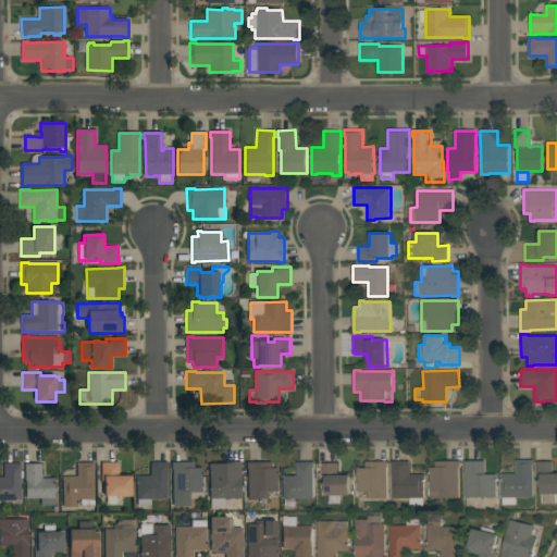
[(510,497),(510,504),(503,504),(503,497),(502,497),(502,480),(502,473),(516,473),(516,459),(533,459),(533,497),(510,497)]
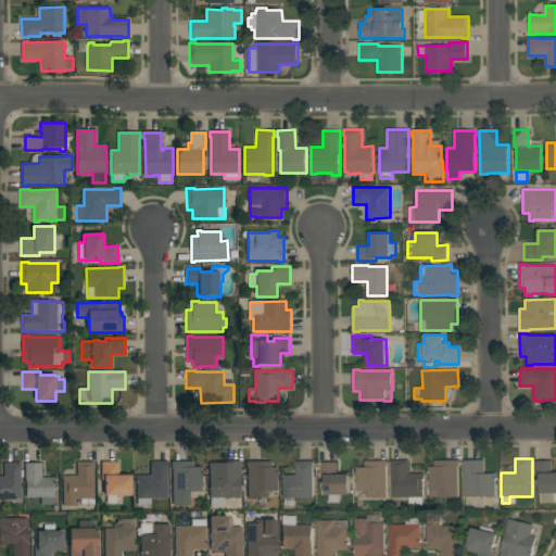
[(424,472),(424,480),(422,480),(424,496),(422,496),(422,503),(409,504),(409,496),(393,497),(392,468),(391,468),(391,460),(408,459),(408,474),(424,472)]
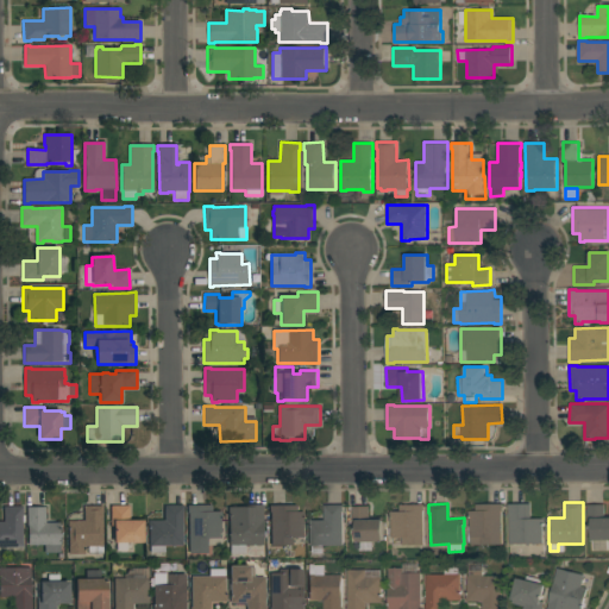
[(470,516),(469,516),(469,510),(476,510),(476,504),(503,503),(503,510),(502,510),(502,544),(470,545),(470,516)]
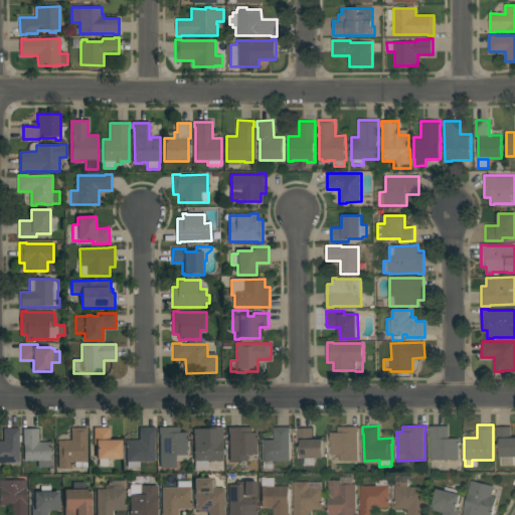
[(431,431),(430,431),(430,425),(449,425),(449,439),(460,439),(460,445),(459,445),(459,460),(431,460),(431,431)]
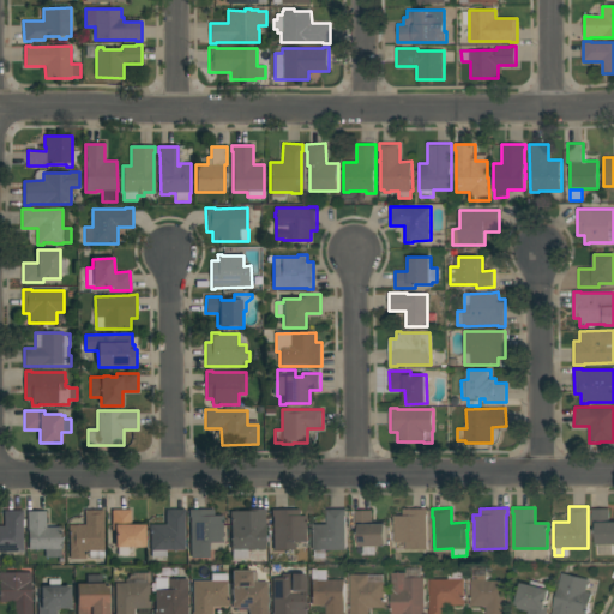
[(312,549),(312,530),(311,530),(311,524),(327,524),(327,509),(347,509),(347,516),(345,516),(345,549),(312,549)]
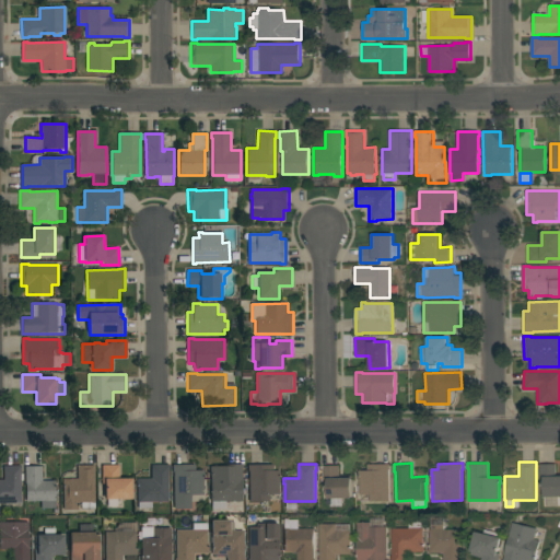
[(370,501),(370,493),(360,493),(360,476),(359,476),(359,470),(368,470),(368,464),(391,464),(391,469),(388,469),(389,500),(370,501)]
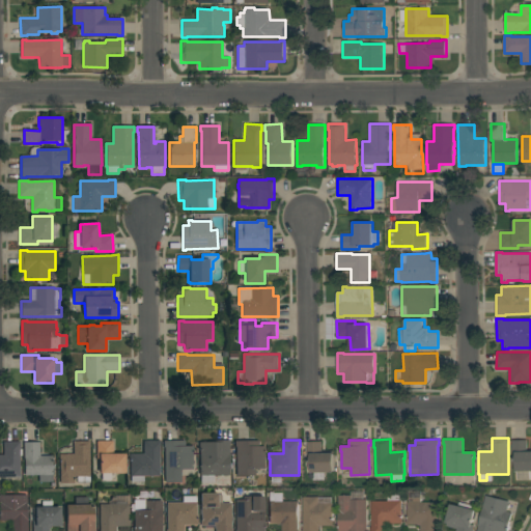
[(530,470),(529,470),(529,476),(519,477),(519,471),(516,471),(515,455),(512,455),(512,440),(527,440),(527,451),(530,451),(530,470)]
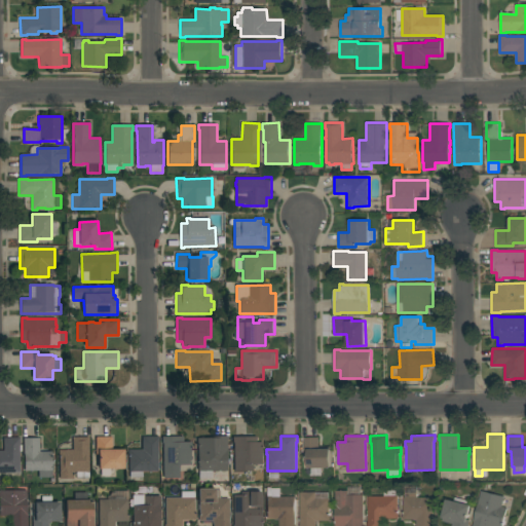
[(89,479),(76,479),(76,473),(73,473),(73,479),(60,479),(60,456),(59,456),(59,450),(73,450),(72,438),(89,437),(89,444),(88,444),(89,479)]
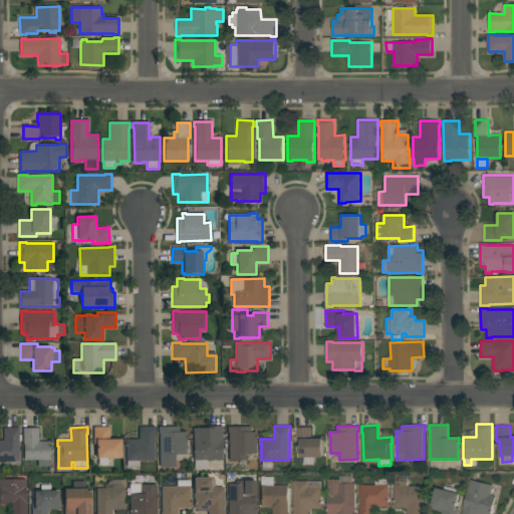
[(96,459),(96,445),(93,445),(93,427),(109,427),(109,440),(121,440),(121,458),(96,459)]
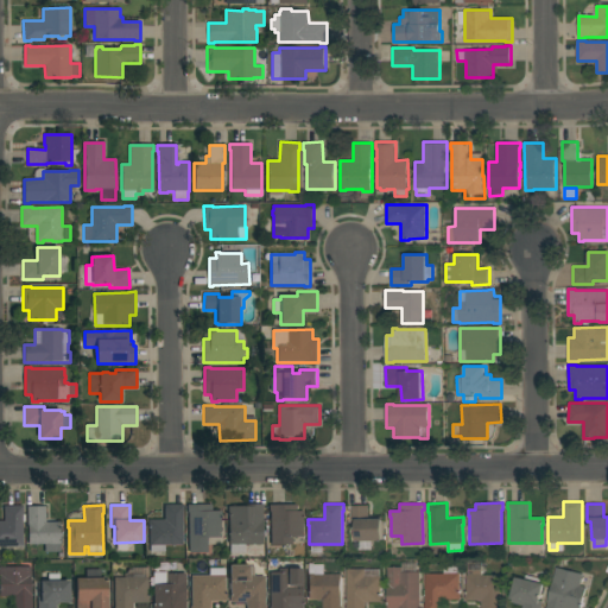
[(149,545),(149,527),(147,520),(164,520),(164,505),(183,505),(183,512),(183,545),(165,545),(165,552),(150,552),(150,545),(149,545)]
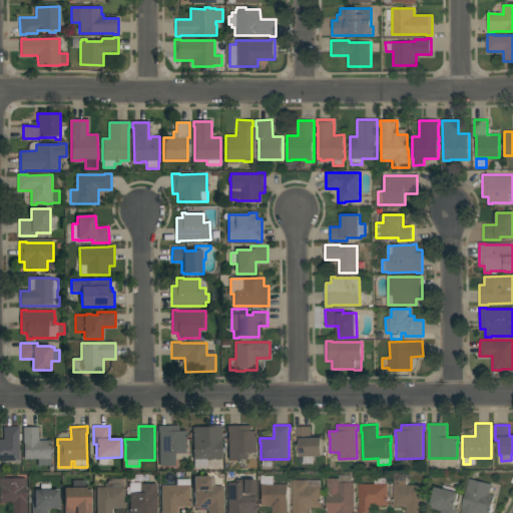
[(159,433),(157,433),(157,426),(178,426),(178,431),(186,431),(186,436),(185,436),(186,453),(177,454),(177,460),(174,460),(175,466),(159,466),(159,433)]
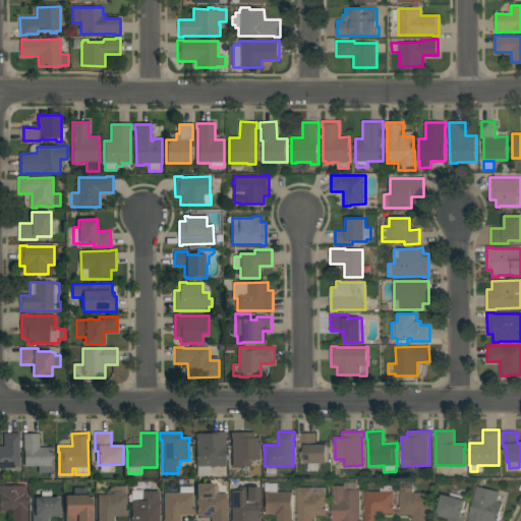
[(195,435),(214,433),(214,432),(226,432),(226,437),(225,437),(225,466),(210,467),(210,473),(197,474),(197,467),(196,467),(195,435)]
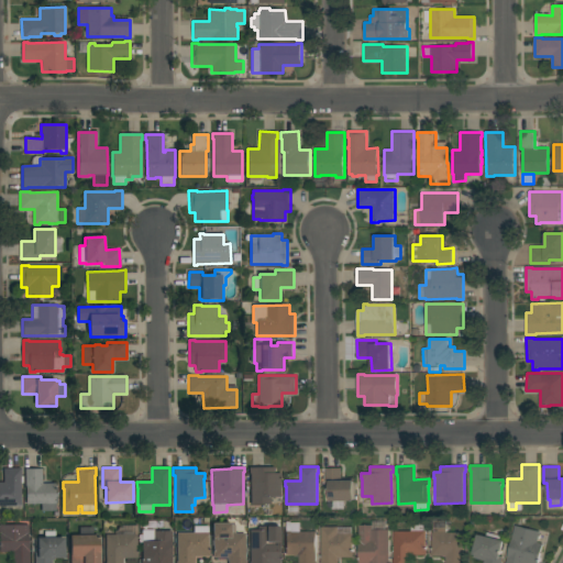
[(251,474),(250,474),(250,467),(274,467),(274,474),(280,474),(280,478),(279,478),(280,497),(271,497),(271,504),(251,505),(251,474)]
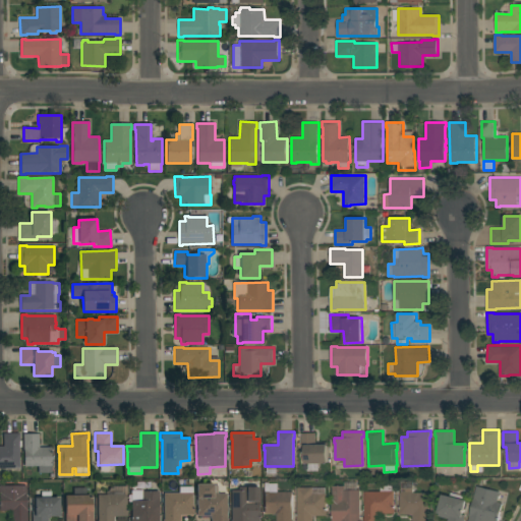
[(305,463),(305,449),(302,449),(301,433),(316,432),(316,443),(328,443),(328,463),(305,463)]
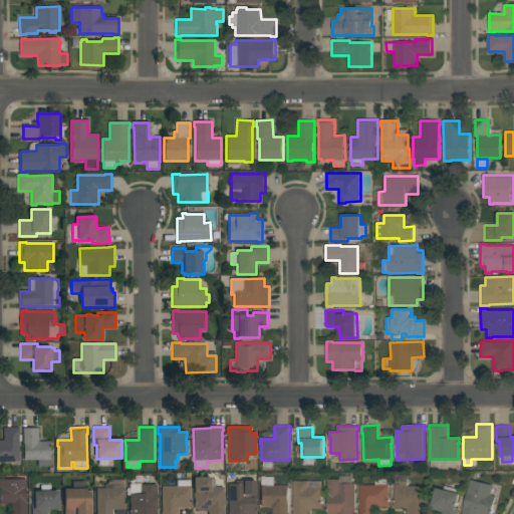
[(19,462),(0,462),(0,441),(3,441),(3,428),(19,428),(19,435),(19,462)]
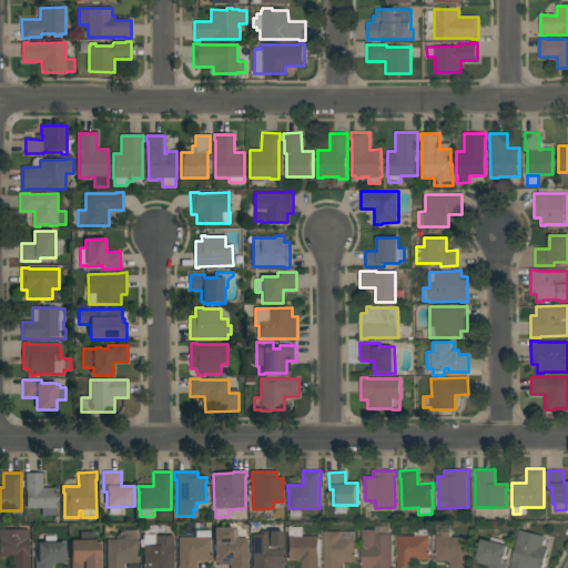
[(27,489),(26,489),(26,473),(42,473),(42,488),(57,488),(57,516),(42,516),(42,508),(27,509),(27,489)]
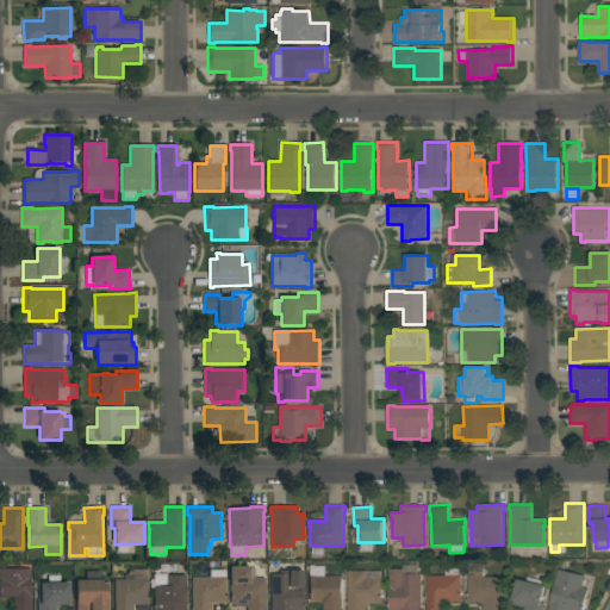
[(309,566),(325,566),(325,576),(342,576),(343,609),(344,609),(325,609),(325,602),(310,602),(309,566)]
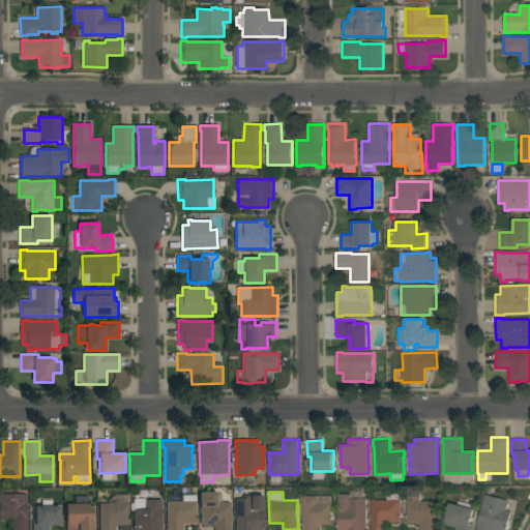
[(387,500),(387,492),(400,492),(400,499),(401,499),(401,501),(404,501),(404,511),(401,511),(401,517),(402,517),(402,522),(387,522),(387,529),(371,529),(371,526),(371,500),(387,500)]
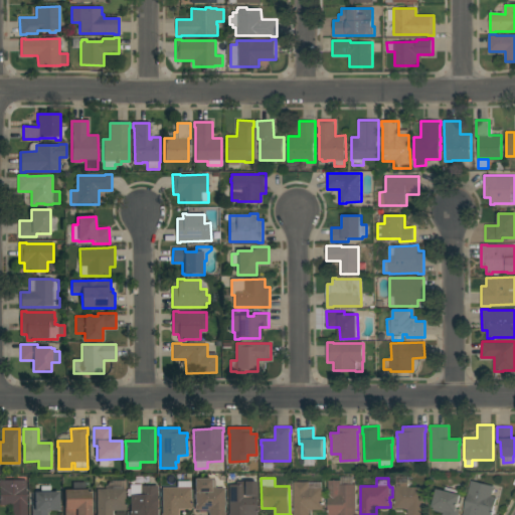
[(224,514),(225,514),(209,514),(205,511),(198,511),(198,510),(195,510),(195,505),(196,505),(195,492),(195,479),(211,479),(211,480),(214,480),(214,488),(224,488),(224,514)]
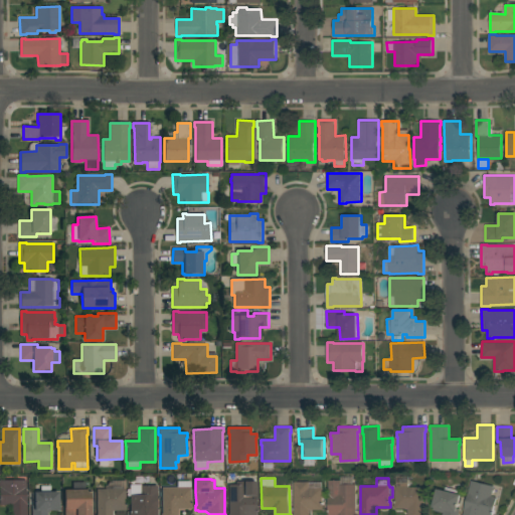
[(0,480),(26,480),(26,488),(26,503),(27,503),(27,514),(12,514),(12,505),(0,505),(0,480)]
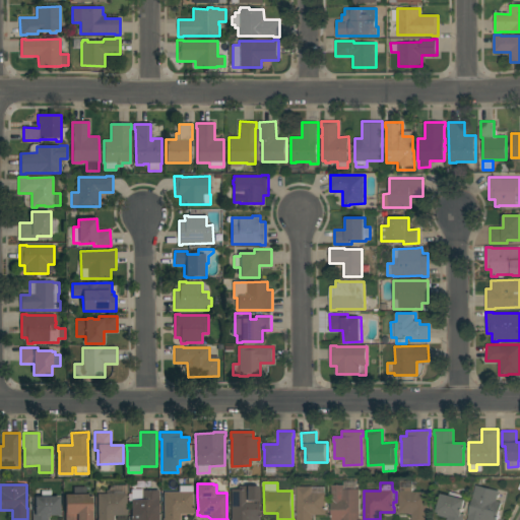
[(360,519),(331,519),(331,484),(344,484),(344,489),(360,489),(360,519)]
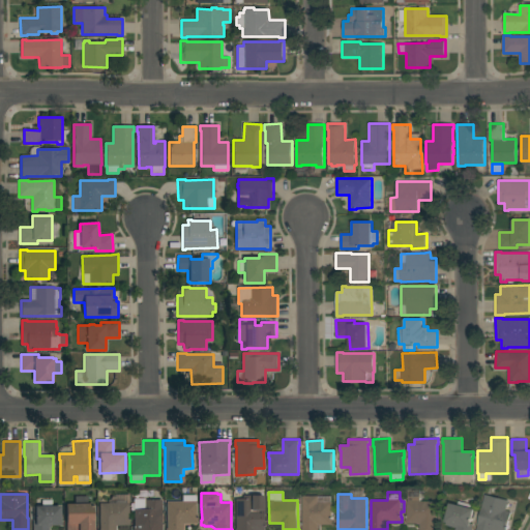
[(508,500),(506,509),(511,511),(506,529),(476,529),(482,504),(484,494),(508,500)]
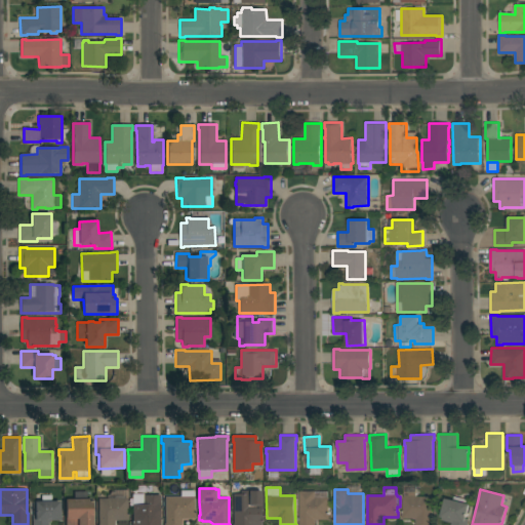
[(165,497),(180,497),(180,490),(195,490),(195,513),(195,519),(182,519),(182,524),(164,524),(165,524),(165,497)]
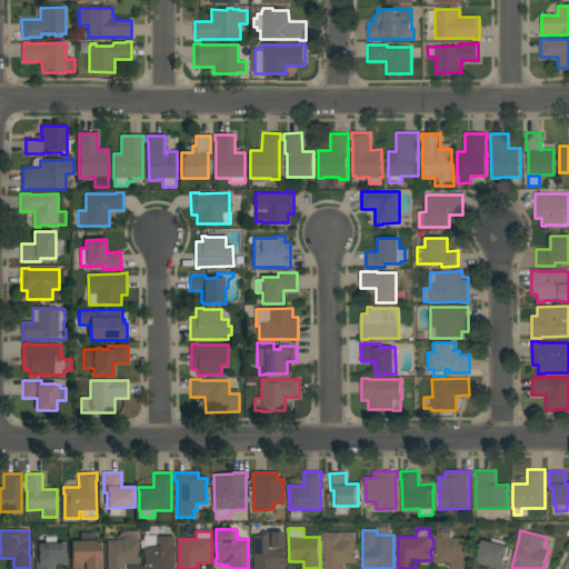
[(80,541),(80,533),(93,532),(93,541),(100,541),(100,568),(71,568),(71,541),(80,541)]
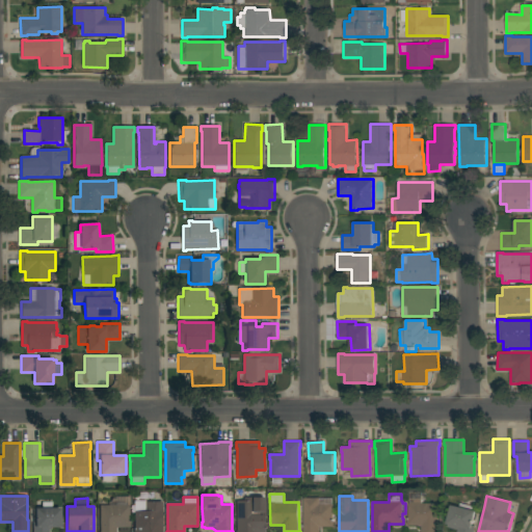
[(236,501),(244,501),(244,498),(264,498),(264,531),(236,531),(237,531),(236,501)]
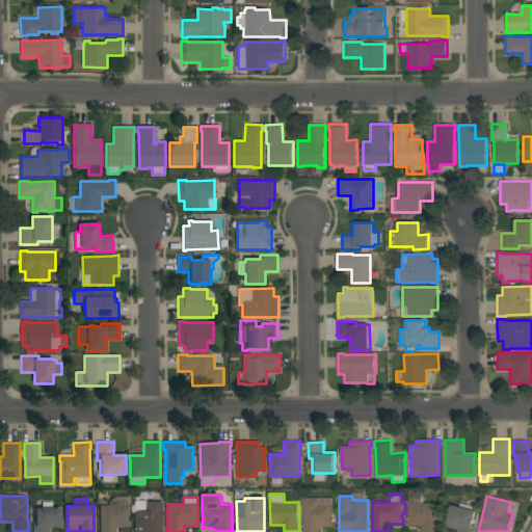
[(303,498),(319,498),(334,498),(334,525),(319,525),(319,531),(303,531),(304,531),(303,498)]
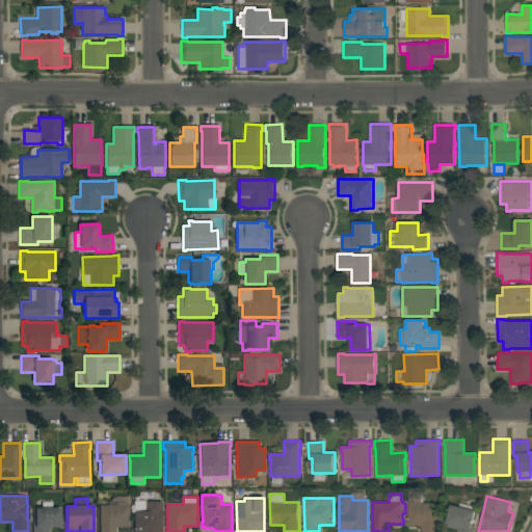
[(162,531),(134,531),(134,529),(134,501),(145,501),(145,502),(162,502),(162,531)]
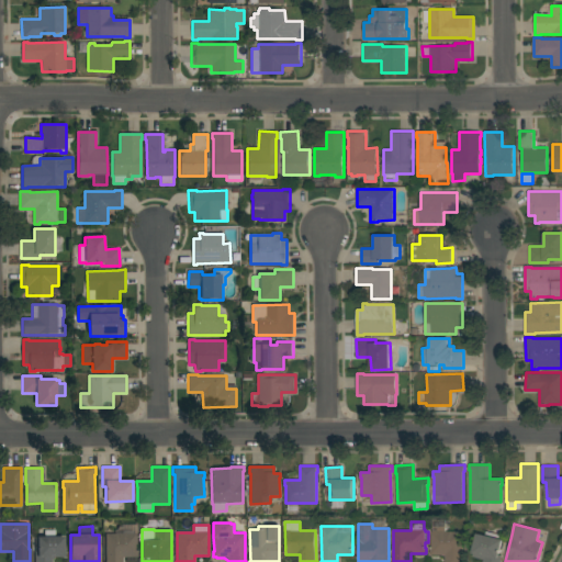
[(123,561),(105,561),(105,534),(119,534),(119,530),(137,530),(137,549),(138,549),(138,558),(123,558),(123,561)]
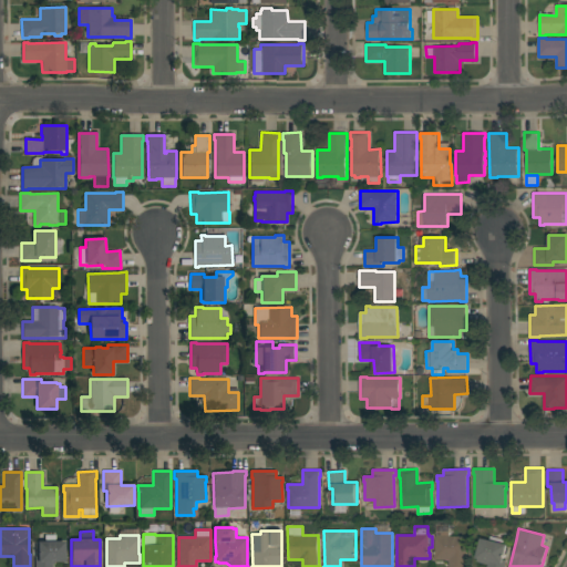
[(466,566),(450,566),(450,559),(434,559),(434,553),(435,553),(435,536),(467,536),(466,566)]
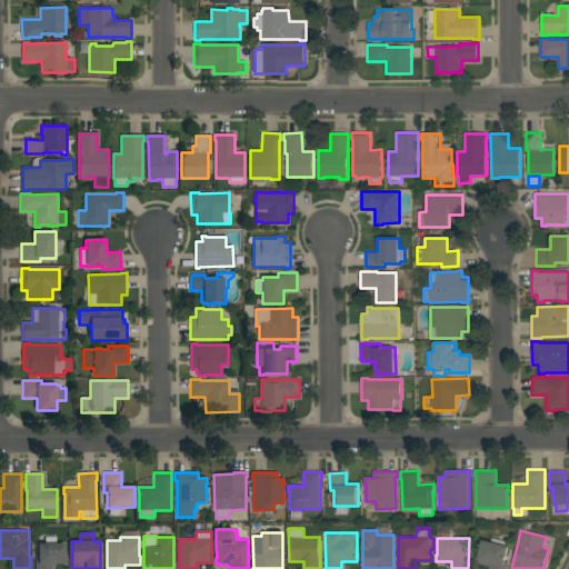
[(507,568),(488,568),(489,566),(478,563),(479,560),(478,560),(482,540),(491,542),(492,538),(509,541),(508,546),(509,546),(506,561),(509,561),(507,568)]
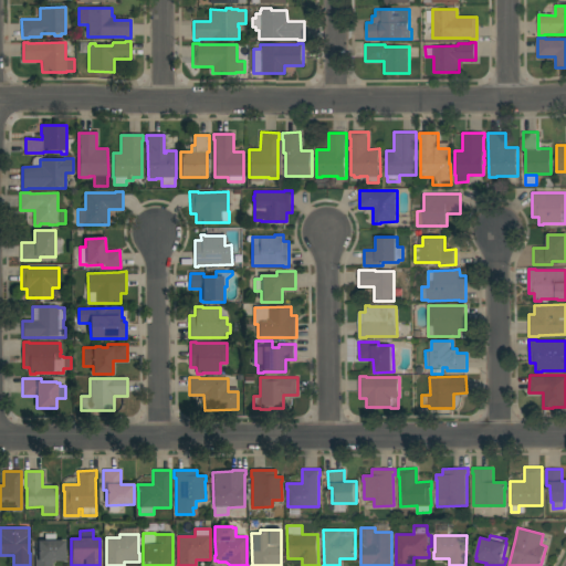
[(65,541),(65,562),(54,562),(54,563),(52,563),(52,565),(35,565),(35,556),(38,556),(38,541),(65,541)]
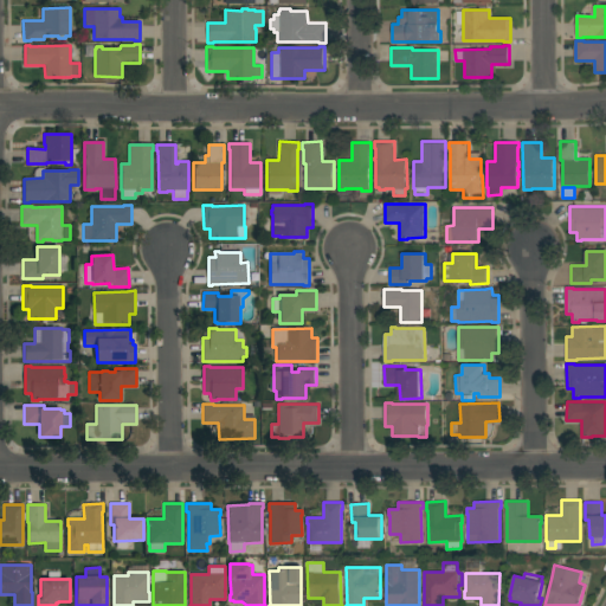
All buildings are outlined.
